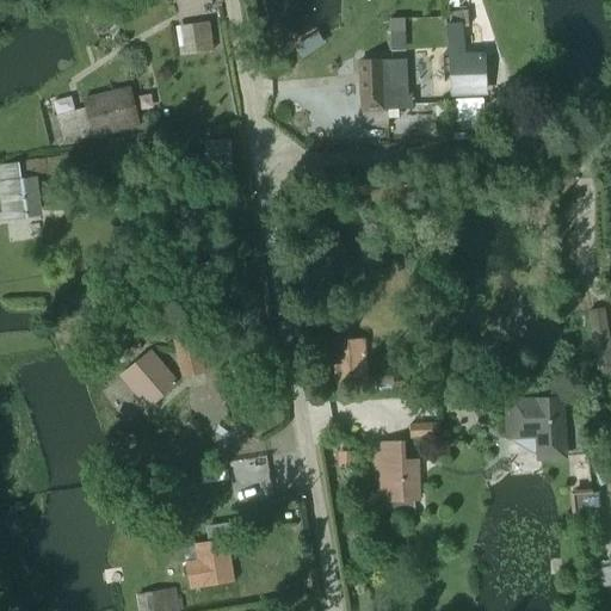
[(450,94),(483,93),(482,54),(464,54),(463,26),(468,26),(467,6),(449,7),(450,25),(448,25),(450,94)]
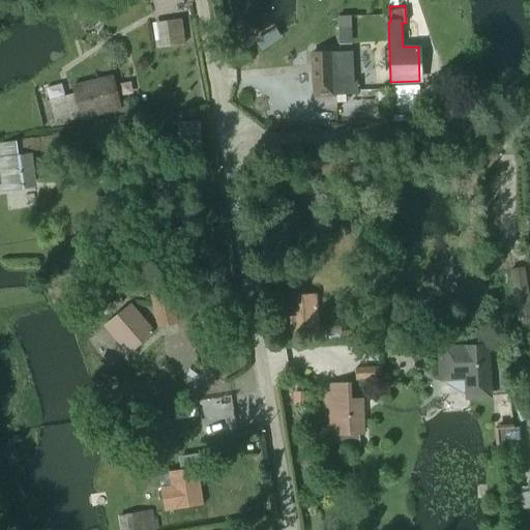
[(353,42),(352,13),(337,15),(339,42),(353,42)]
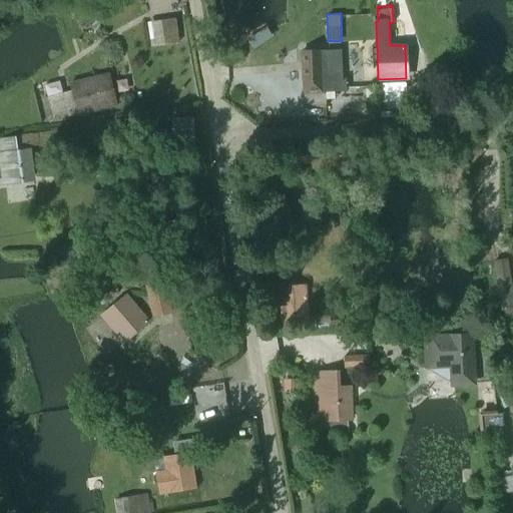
[(151,48),(178,44),(174,20),(148,24),(151,48)]
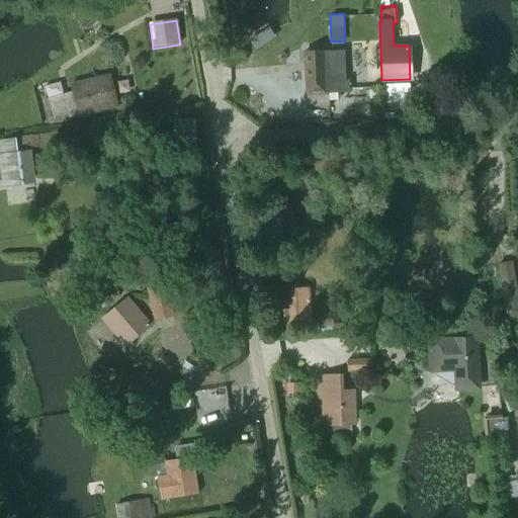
[(308,95),(350,93),(349,80),(346,80),(345,52),(324,53),(324,52),(305,53),(308,95)]
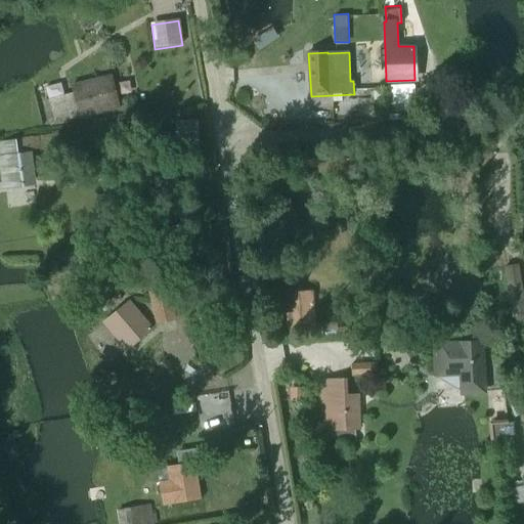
[(80,121),(120,110),(112,75),(71,86),(73,94),(43,101),(49,127),(79,119),(80,121)]
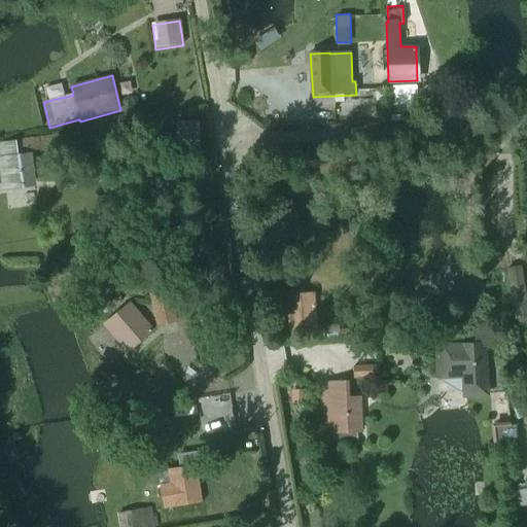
[(396,108),(418,107),(417,85),(395,86),(396,108)]
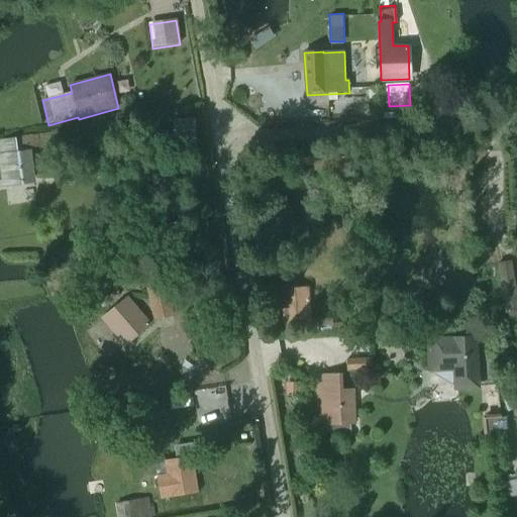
[(174,150),(194,150),(194,122),(174,122),(174,150)]
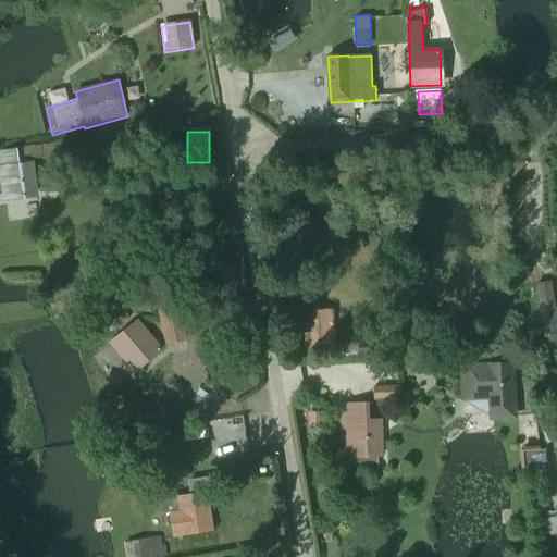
[(0,150),(0,201),(34,197),(28,160),(97,150),(96,137),(0,150)]
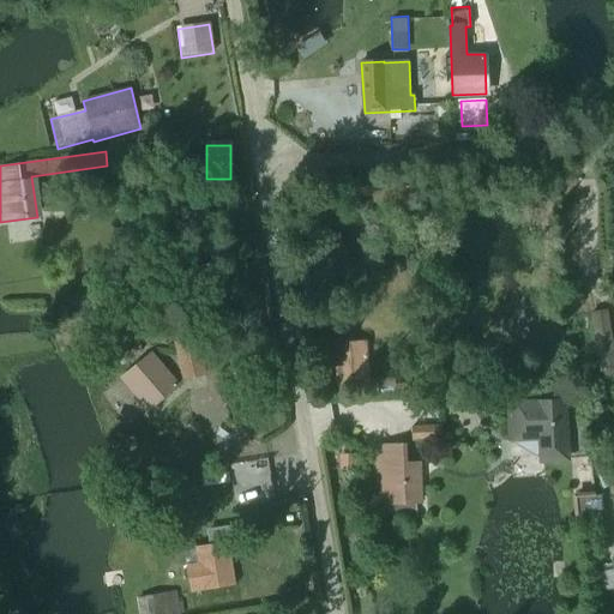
[(501,331),(548,361),(572,327),(524,295),(501,331)]
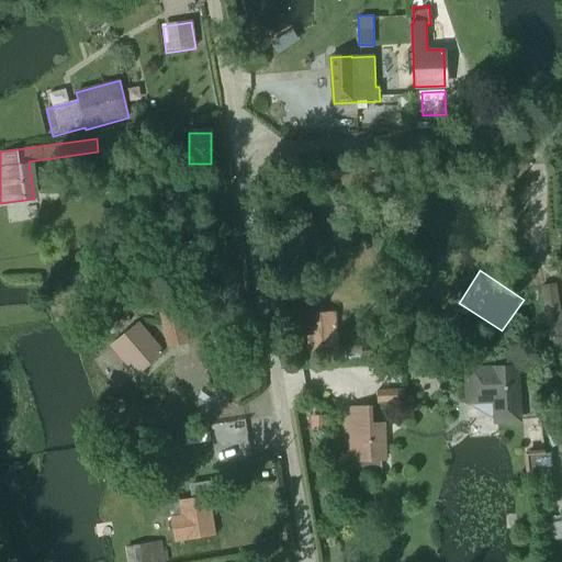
[(158,305),(167,349),(189,344),(187,333),(195,330),(190,307),(170,312),(168,303),(158,305)]
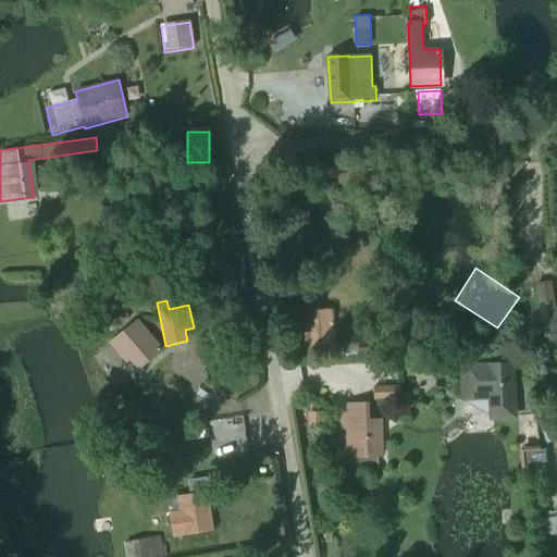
[(371,356),(370,347),(359,348),(359,343),(335,344),(333,308),(302,310),(306,356),(337,354),(337,358),(371,356)]
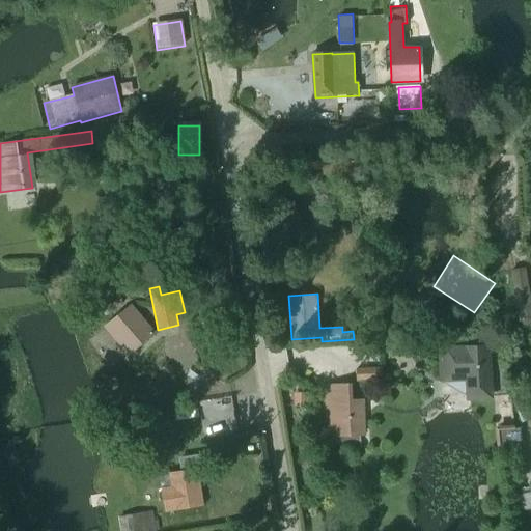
[(86,326),(98,323),(90,303),(79,306),(86,326)]
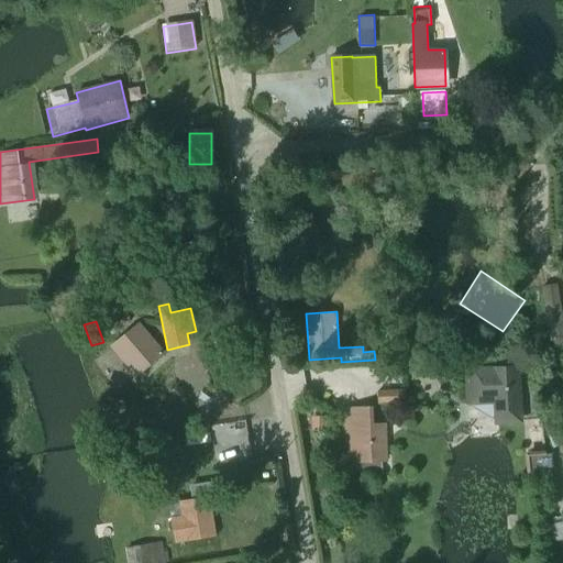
[(135,377),(164,354),(140,323),(111,346),(135,377)]
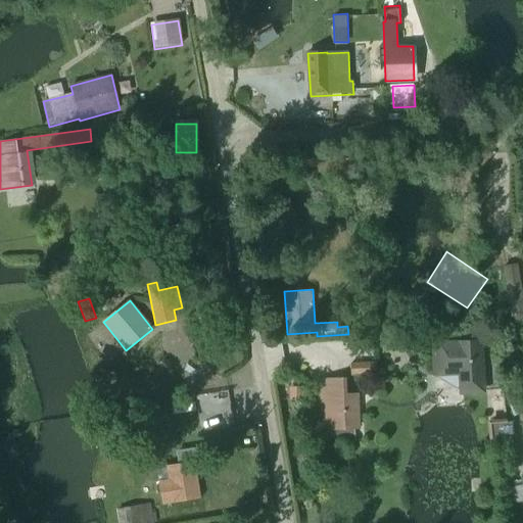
[(440,377),(459,376),(460,395),(486,393),(482,339),(431,342),(433,377),(440,376),(440,377)]
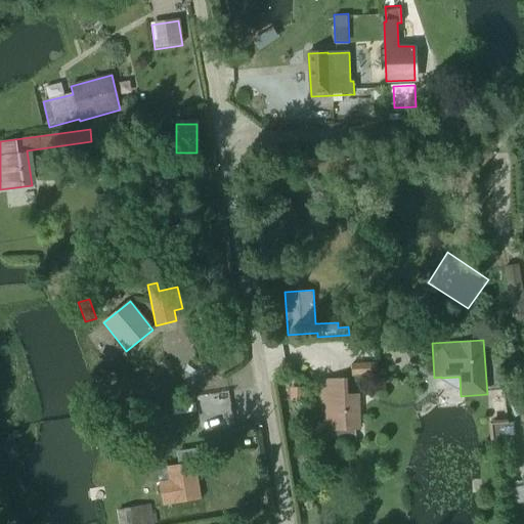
[(504,354),(513,362),(523,350),(514,342),(504,354)]
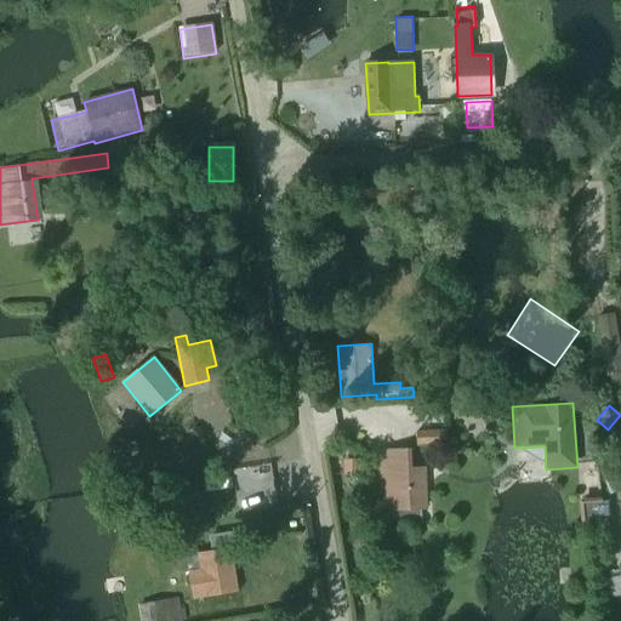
[(417,448),(446,445),(446,429),(416,432),(417,448)]
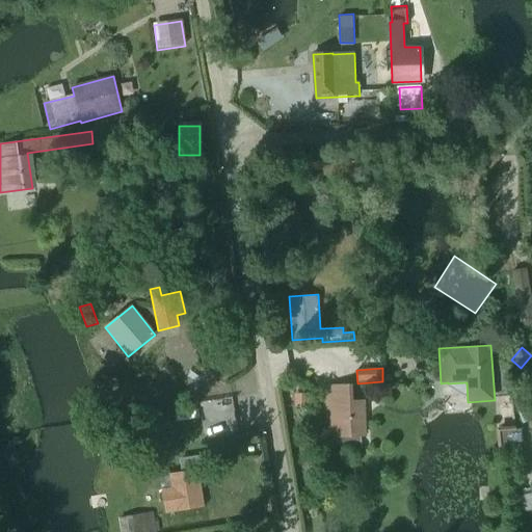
[(352,384),(321,386),(324,439),(337,437),(338,447),(361,446),(361,436),(366,436),(365,401),(352,402),(352,384)]
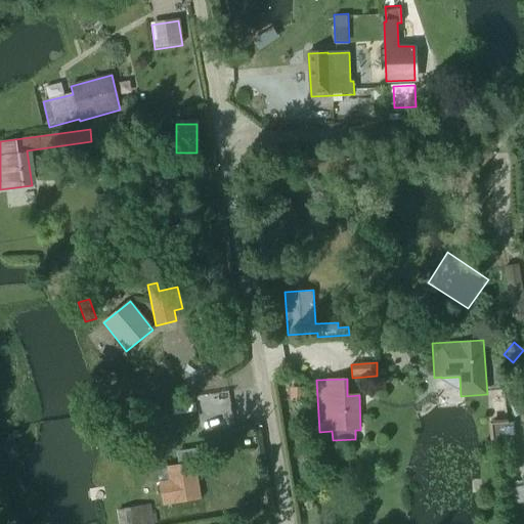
[(203,432),(235,426),(228,389),(195,396),(203,432)]
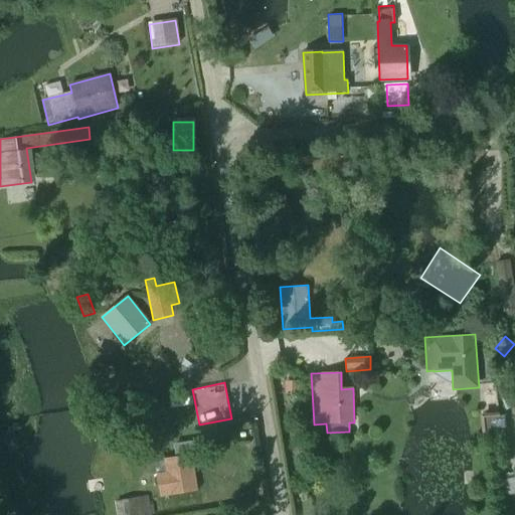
[(505,410),(514,406),(506,386),(496,390),(505,410)]
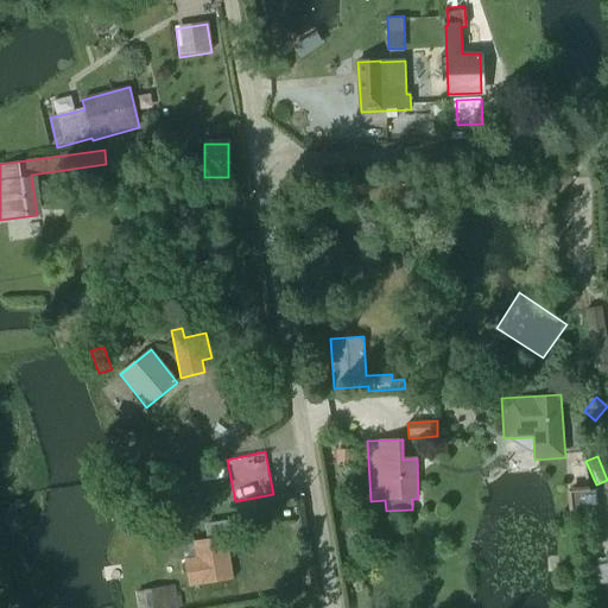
[(569,515),(596,513),(594,491),(567,494),(569,515)]
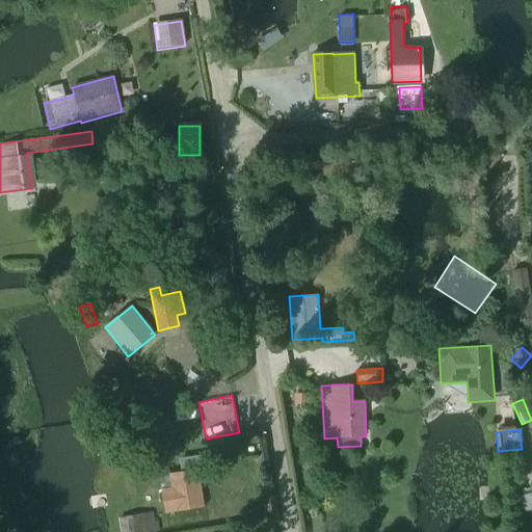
[(162,490),(166,514),(206,507),(198,470),(168,475),(171,487),(162,490)]
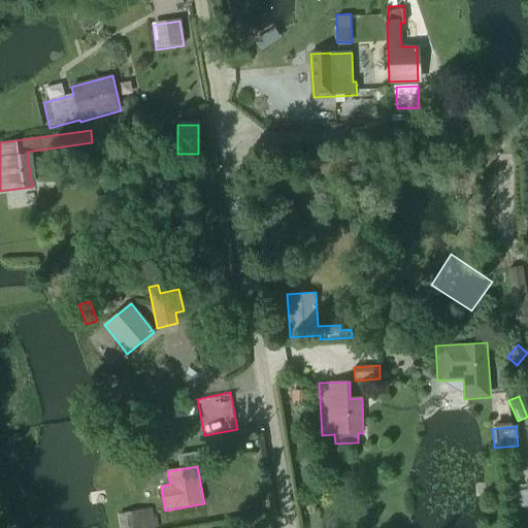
[(527,482),(526,483),(527,490),(514,492),(517,508),(527,506),(527,482)]
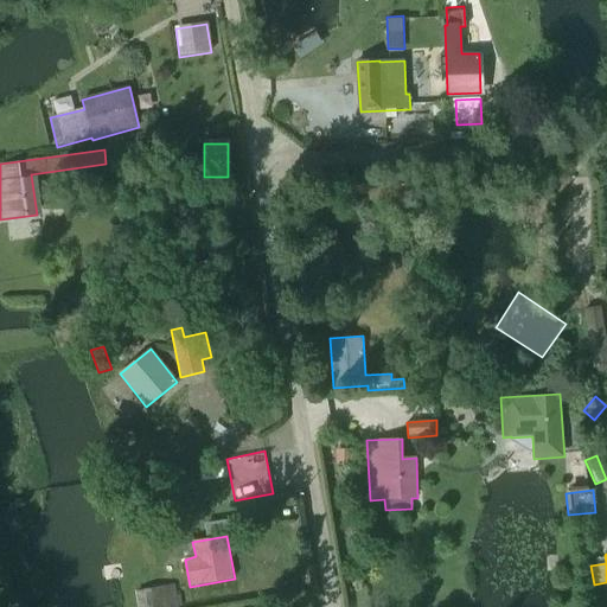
[(138,606),(177,606),(173,582),(135,587),(138,606)]
